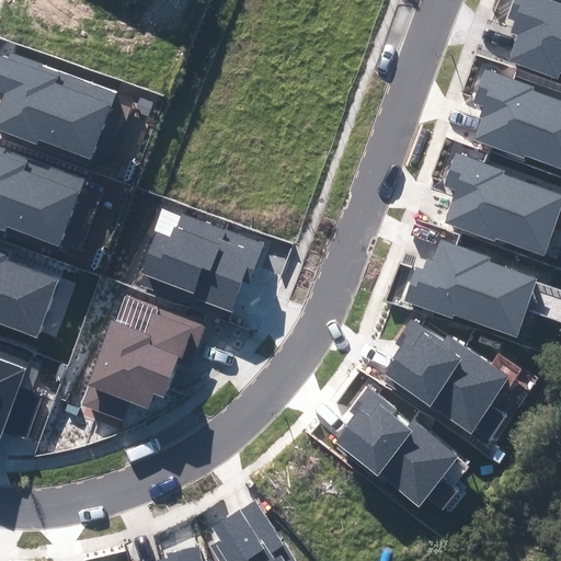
[(508,61),(558,79),(560,72),(560,3),(550,0),(515,0),(508,19),(515,21),(511,33),(518,35),(508,61)]
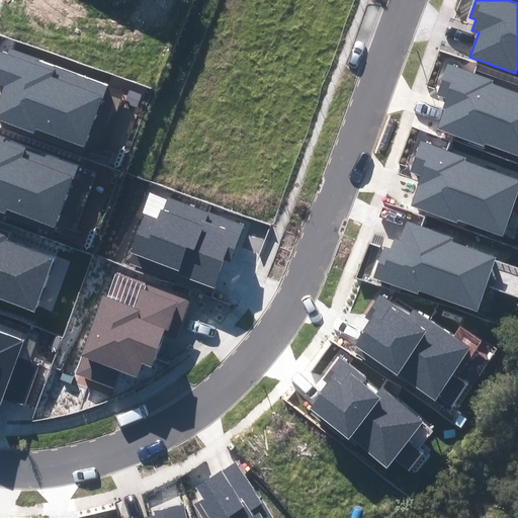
[(0,123),(83,154),(108,86),(10,50),(8,56),(0,52),(0,85),(3,86),(0,94),(0,123)]
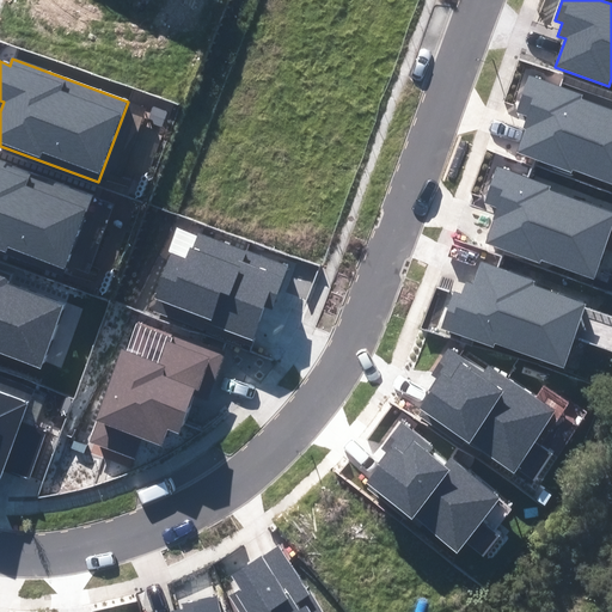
[(516,152),(571,172),(573,167),(611,182),(611,111),(580,99),(582,96),(530,75),(515,112),(527,117),(522,130),(525,130),(516,152)]
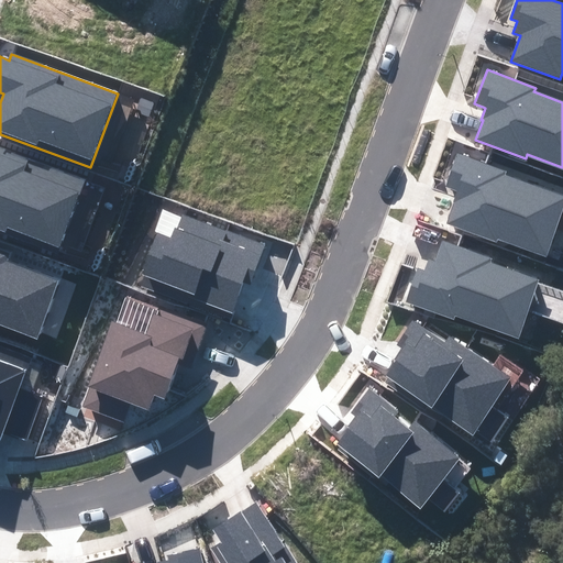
[(0,233),(59,255),(87,179),(0,147),(0,233)]
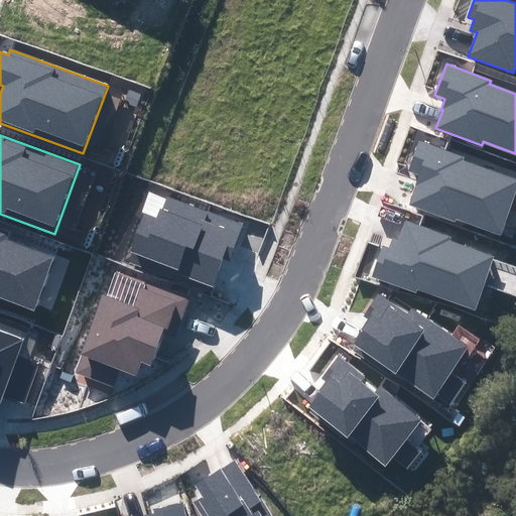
[(409,206),(456,222),(457,219),(501,235),(515,191),(515,179),(464,161),(465,157),(420,141),(408,171),(418,175),(414,186),(416,187),(409,206)]
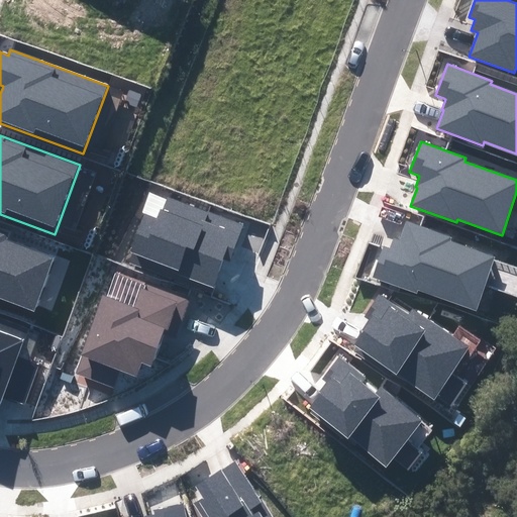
[(130,263),(211,293),(223,260),(230,263),(244,224),(168,196),(163,210),(161,209),(157,219),(144,214),(130,251),(133,252),(130,263)]
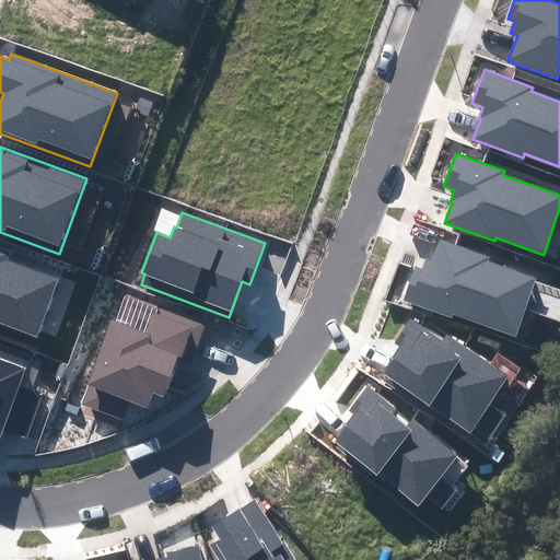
[(488,261),(490,257),(440,240),(433,259),(427,257),(422,269),(416,267),(404,301),(452,318),(452,314),(516,337),(536,278),(488,261)]
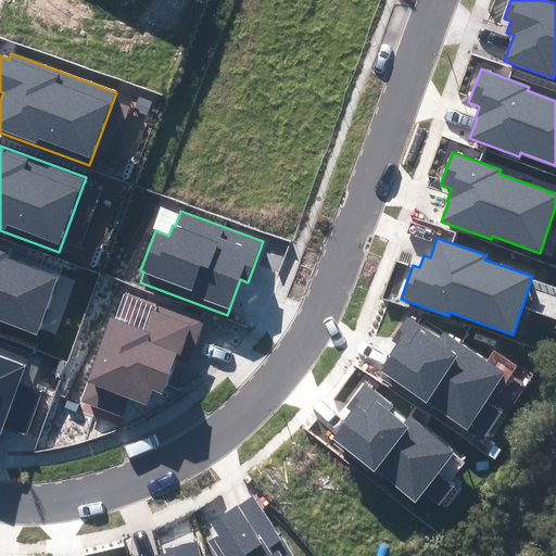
[(9,251),(0,247),(0,321),(37,337),(60,277),(7,257),(9,251)]
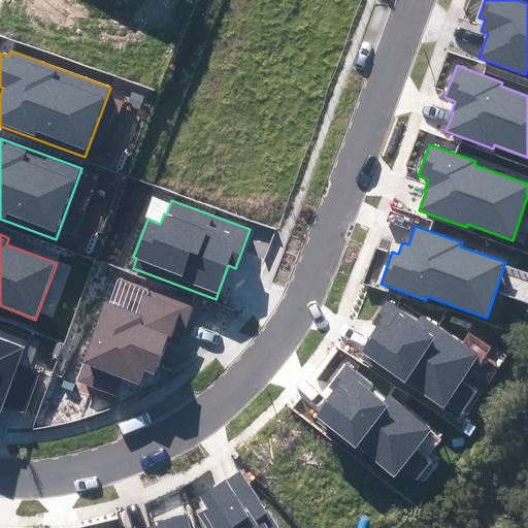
[(178,344),(193,307),(146,291),(138,315),(105,302),(83,363),(85,363),(77,382),(117,396),(123,380),(140,386),(145,371),(155,374),(168,340),(178,344)]
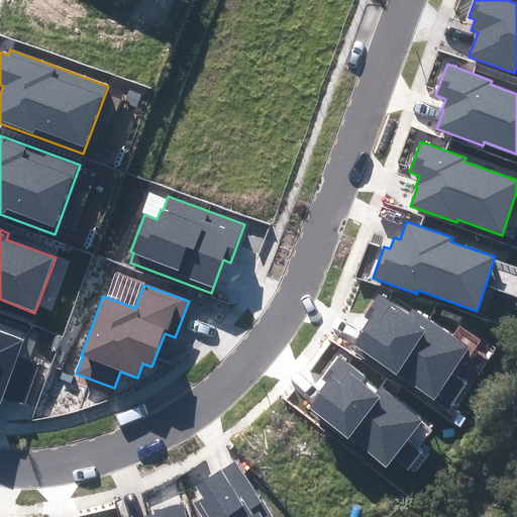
[(409,317),(380,298),(367,316),(372,319),(354,345),(356,346),(353,351),(390,376),(393,372),(396,375),(397,373),(448,407),(463,383),(449,374),(468,347),(413,311),(409,317)]
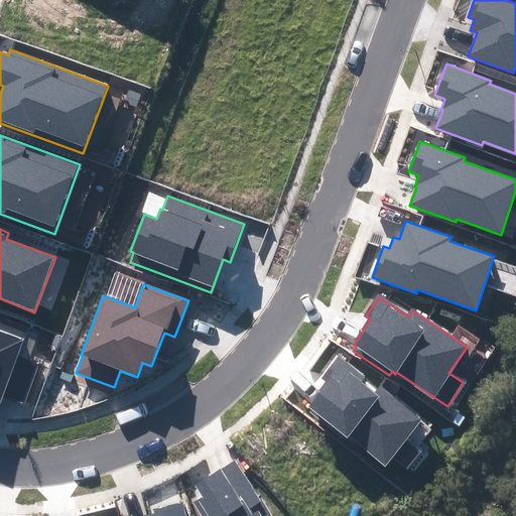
[(0,402),(23,340),(0,331),(0,402)]
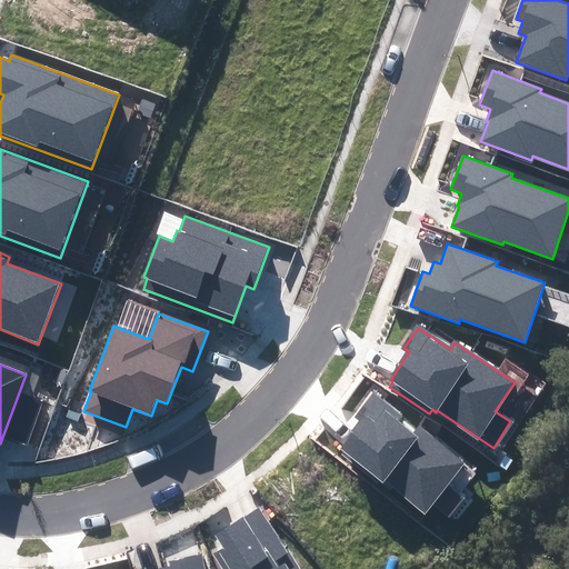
[(448,512),(461,497),(446,485),(463,463),(419,427),(413,433),(398,421),(403,416),(373,391),(352,417),(357,421),(349,431),(351,433),(339,448),(382,483),(385,480),(425,512),(433,501),(448,512)]
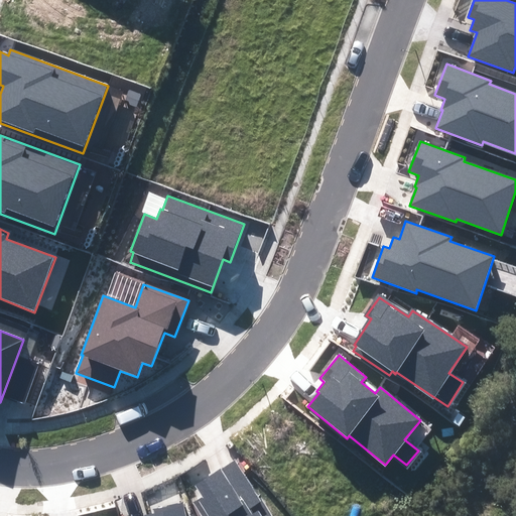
[(270,515),(236,460),(194,486),(201,497),(192,502),(202,515),(270,515)]
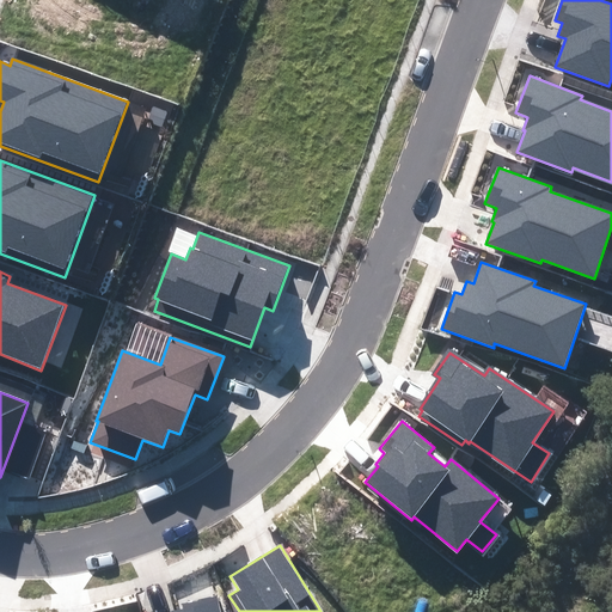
[(220,611),(218,595),(182,604),(183,610),(172,611),(220,611)]
